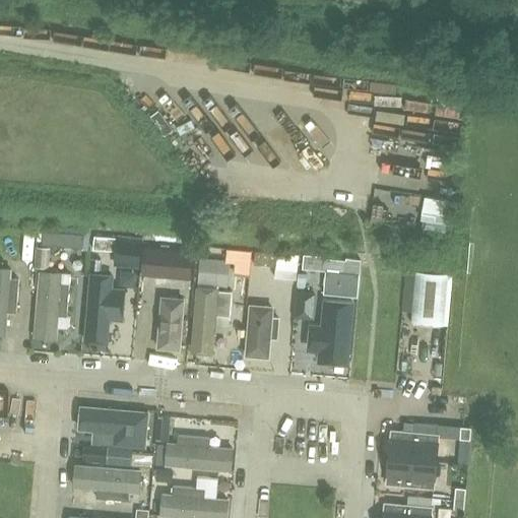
[(80,250),(82,238),(42,234),(41,247),(80,250)]
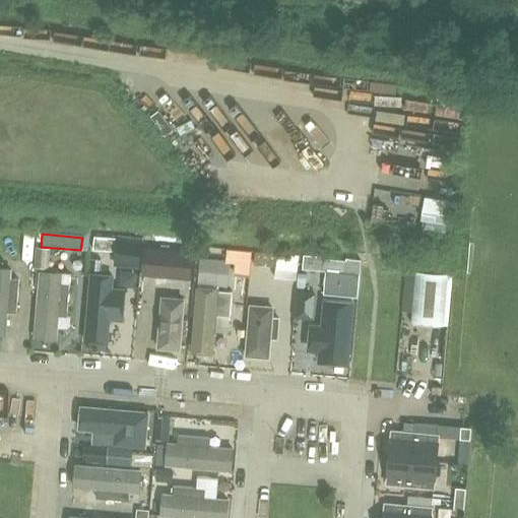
[(92,239),(91,251),(114,253),(115,241),(92,239)]
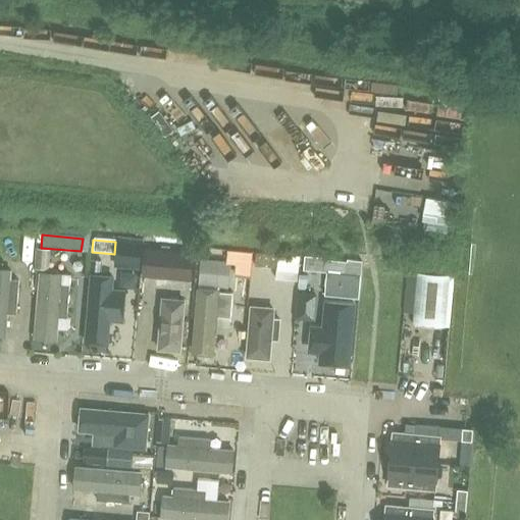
[(114,254),(113,265),(139,267),(141,244),(115,242),(114,254)]
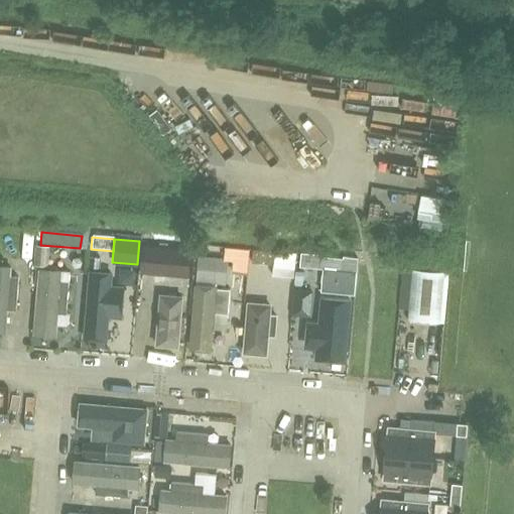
[(251,252),(250,264),(271,266),(271,277),(292,279),(294,256),(251,252)]
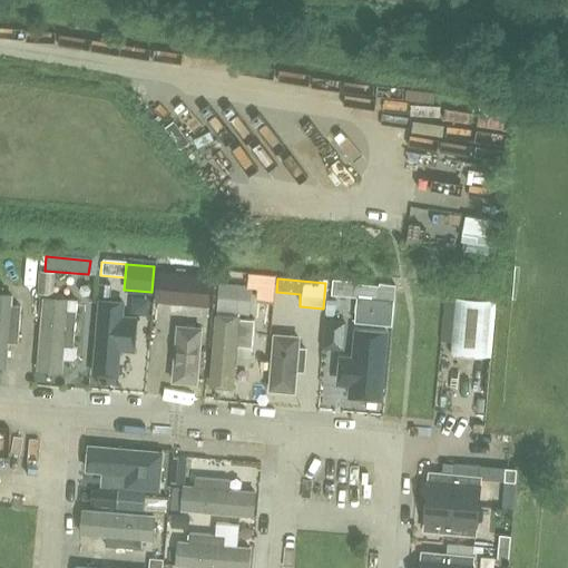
[(378,289),(376,289),(354,286),(354,285),(331,283),(330,296),(353,299),(354,299),(352,324),(390,327),(392,302),(393,287),(378,285),(378,286),(378,289)]
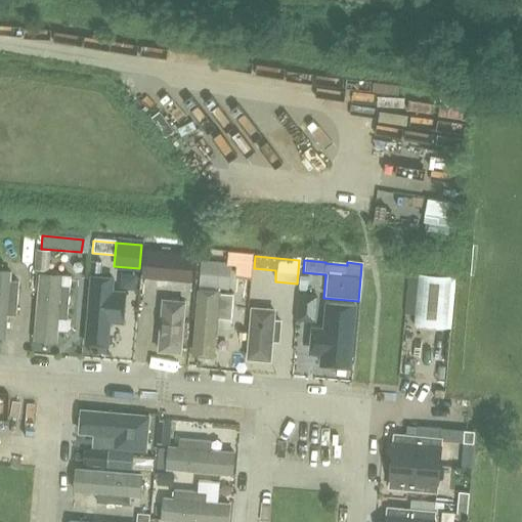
[(89,262),(88,276),(99,277),(100,263),(89,262)]
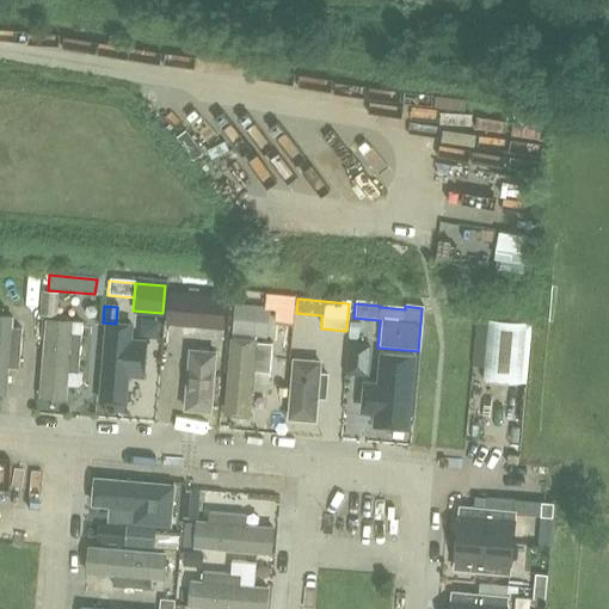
[(264,308),(233,306),(232,321),(268,325),(269,308),(264,308)]
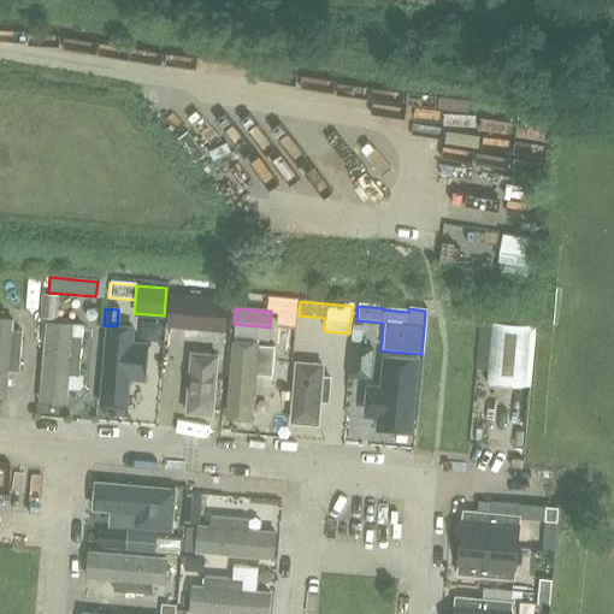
[(12,318),(0,316),(0,394),(6,395),(12,318)]
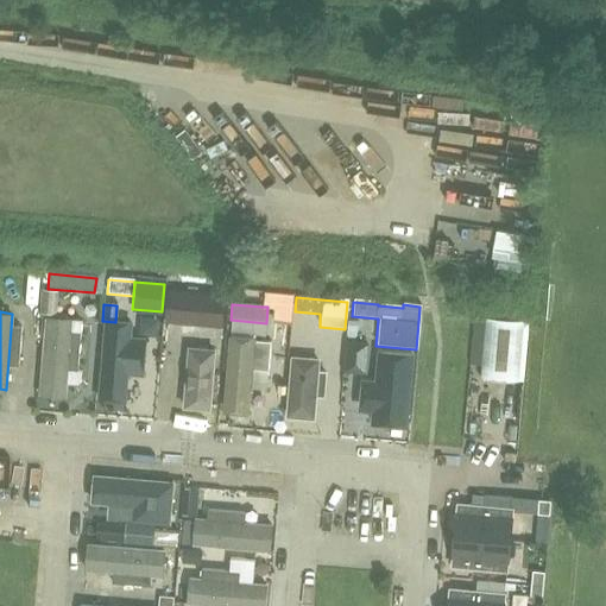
[(71,319),(45,316),(37,395),(64,398),(71,319)]
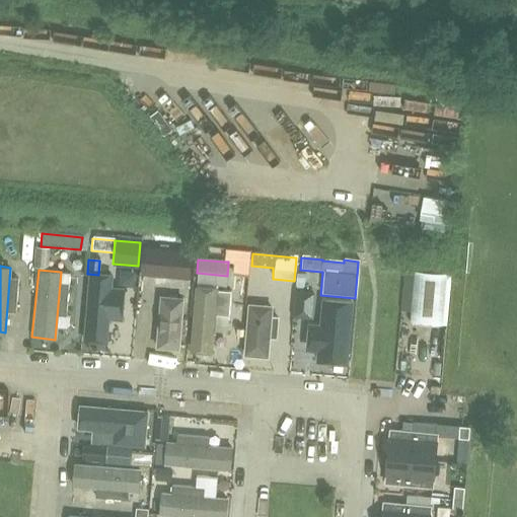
[(441,326),(445,276),(414,274),(409,324),(441,326)]
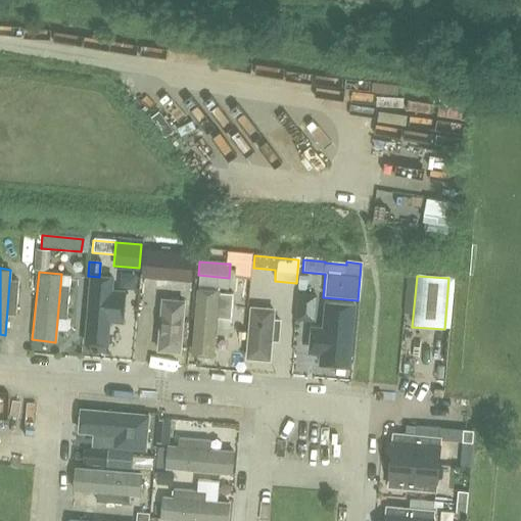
[(112,280),(90,278),(84,342),(106,344),(112,280)]
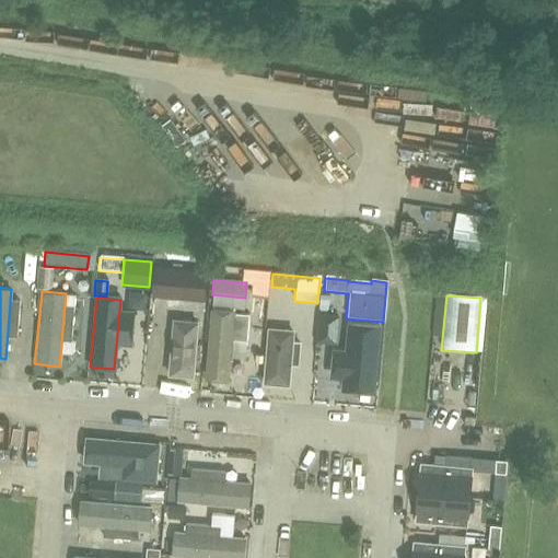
[(321,298),(320,310),(328,311),(329,298),(321,298)]
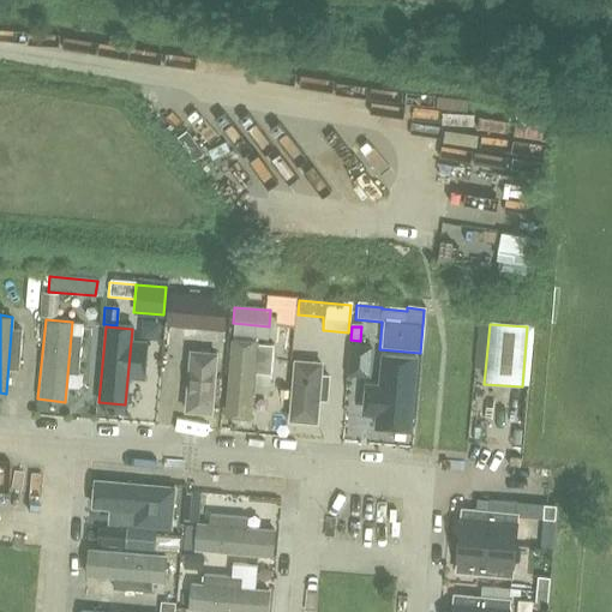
[(257,340),(232,337),(225,414),(251,417),(257,340)]
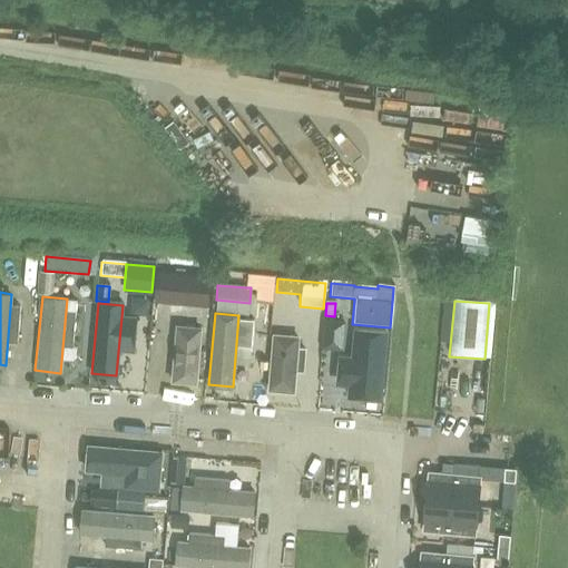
[(201,324),(175,323),(170,380),(196,382),(201,324)]
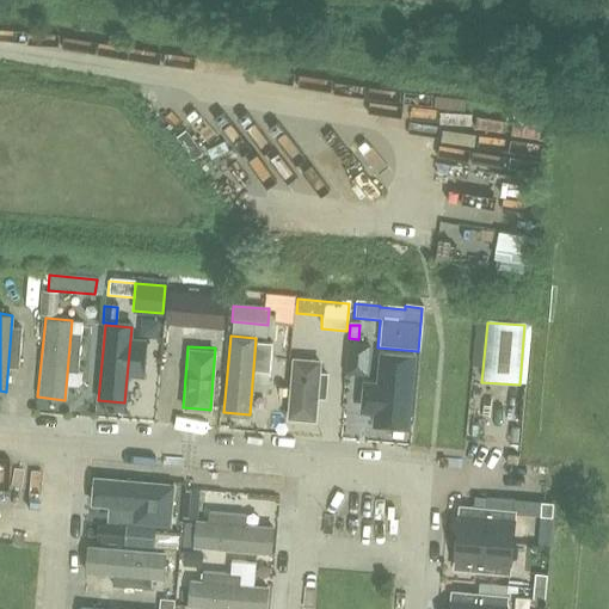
[(416,355),(379,351),(371,428),(408,431),(416,355)]
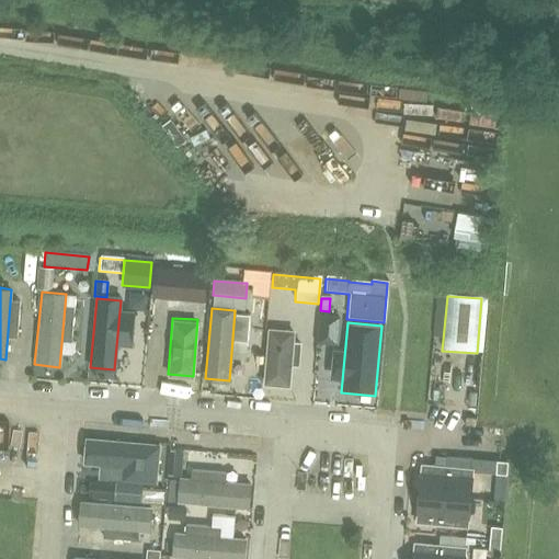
[(294,329),(269,327),(264,383),(288,385),(294,329)]
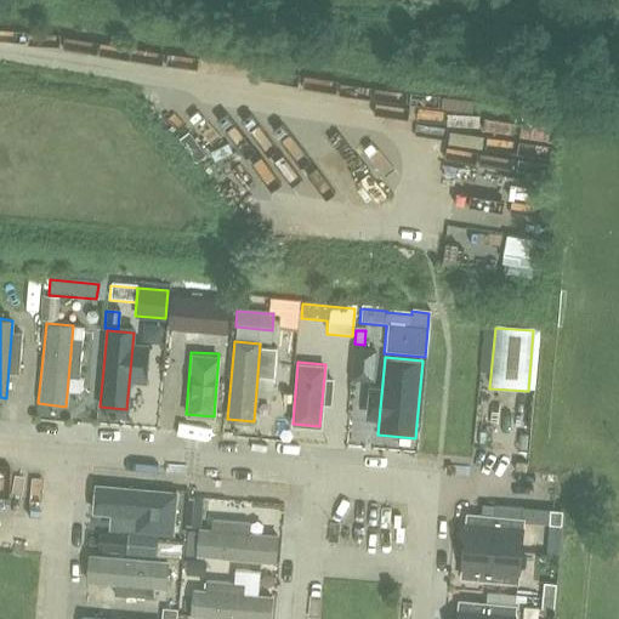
[(107,528),(172,534),(176,495),(94,487),(91,512),(108,514),(107,528)]
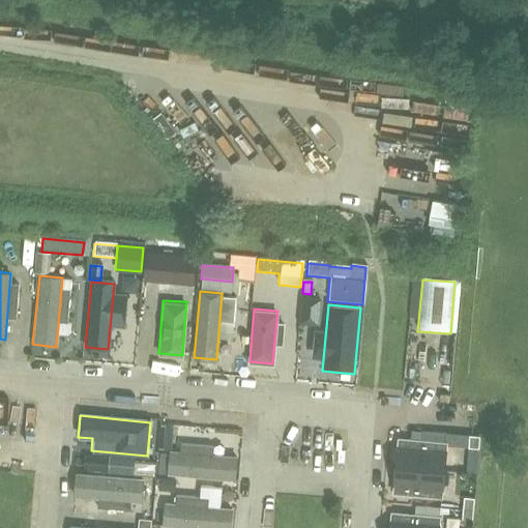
[(398,441),(396,468),(443,472),(445,445),(443,445),(444,435),(419,433),(418,442),(398,441)]
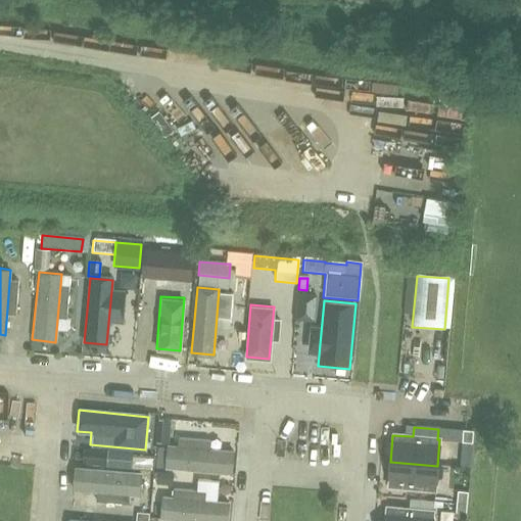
[(463,431),(461,443),(472,444),(473,432),(463,431)]
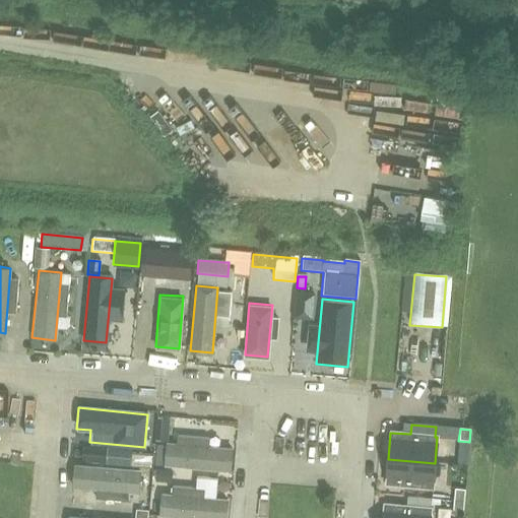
[(166,441),(164,465),(231,471),(233,446),(166,441)]
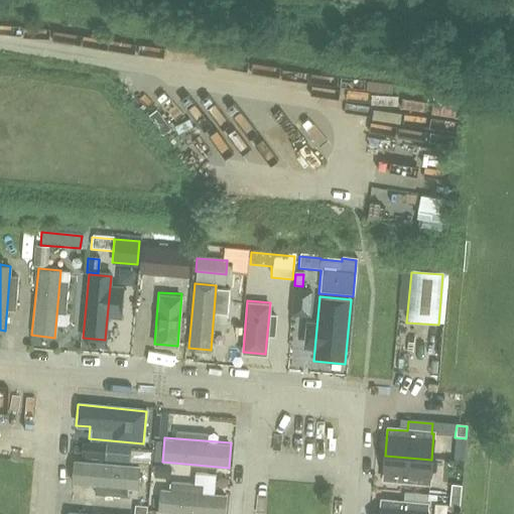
[(428,486),(431,460),(385,456),(382,482),(428,486)]
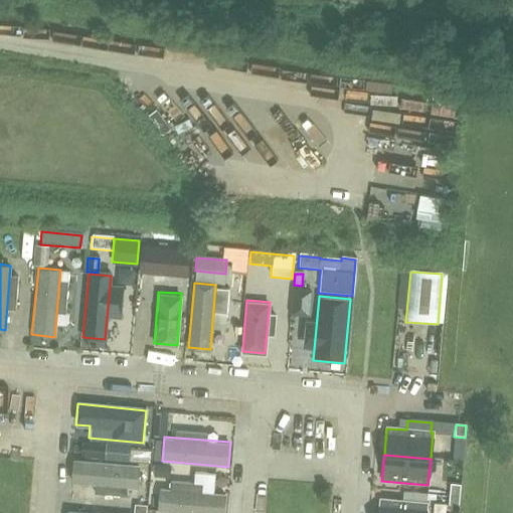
[(70,482),(135,488),(137,467),(72,461),(70,482)]
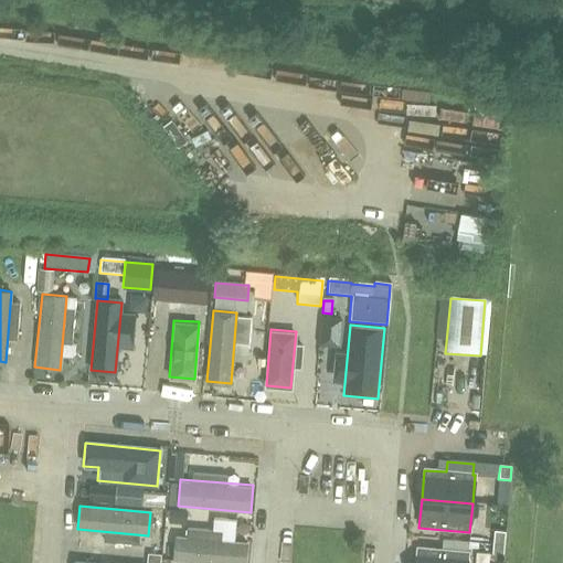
[(494,532),(492,545),(503,546),(505,533),(494,532)]
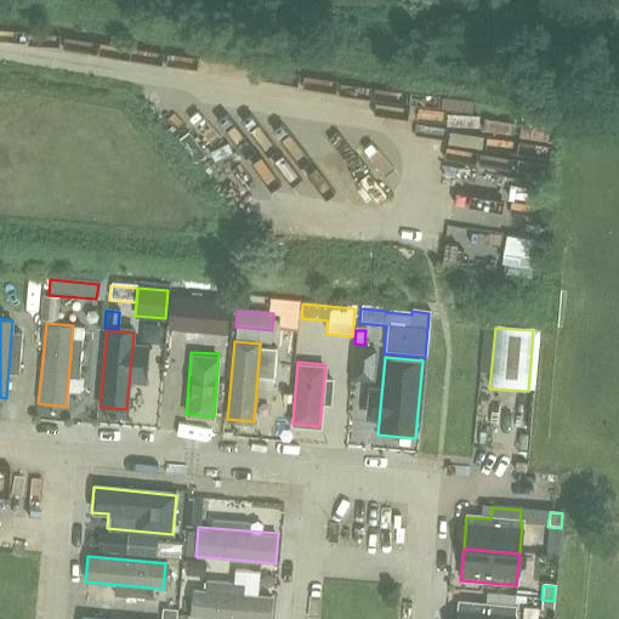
[(192,589),(189,617),(213,618),(268,618),(272,595),(192,589)]
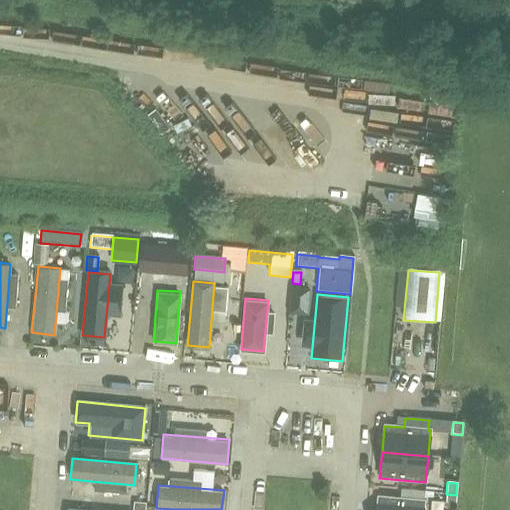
[(422,509),(423,501),(424,492),(397,489),(396,499),(378,497),(376,509),(422,509)]
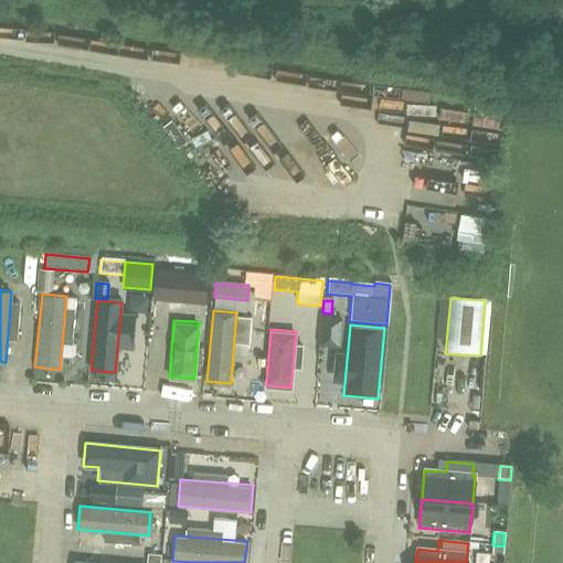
[(503,546),(492,545),(491,559),(502,560),(503,546)]
